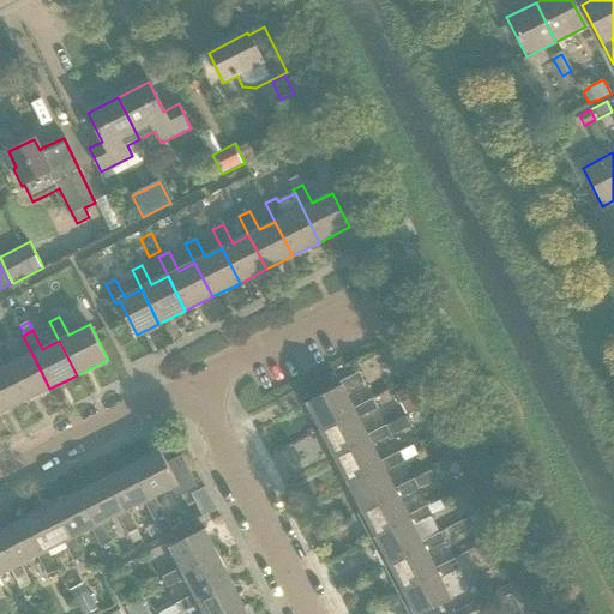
[(385,350),(391,362),(405,356),(398,343),(385,350)]
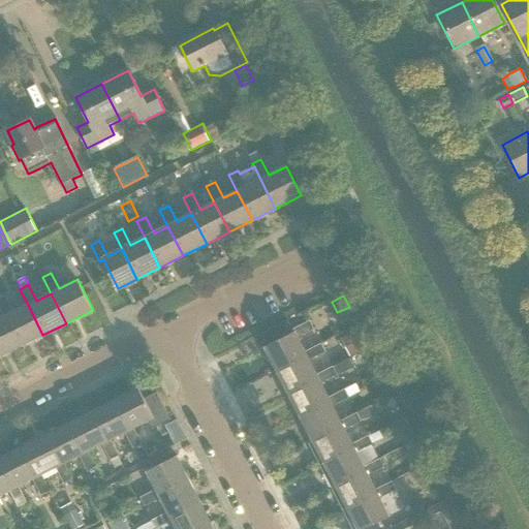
[(0,299),(0,307),(4,316),(20,346),(42,335),(28,305),(13,312),(5,297),(0,299)]
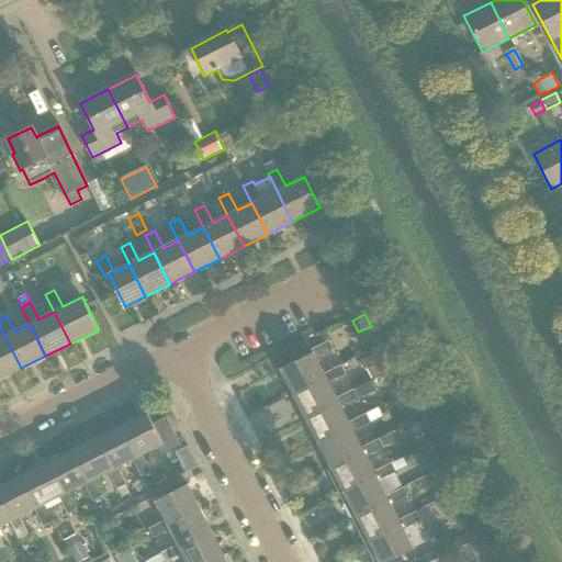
[(0,379),(21,368),(4,336),(0,338),(0,379)]
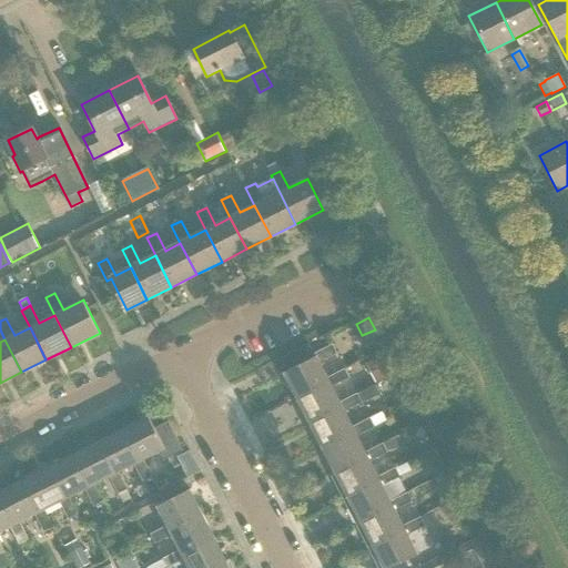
[(284,373),(295,394),(326,378),(320,363),(337,354),(333,344),(314,354),(316,357),(284,373)]
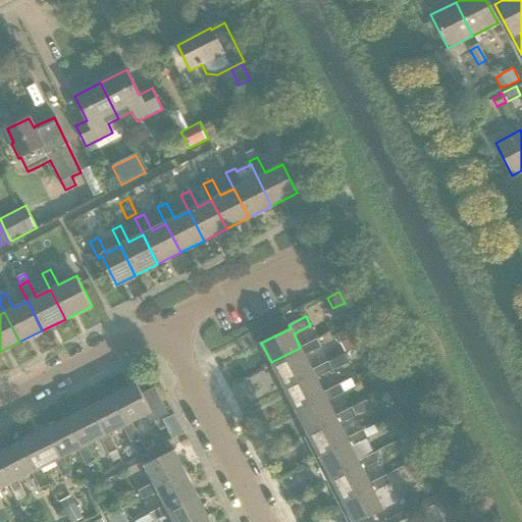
[(336,334),(346,353),(365,344),(356,325),(336,334)]
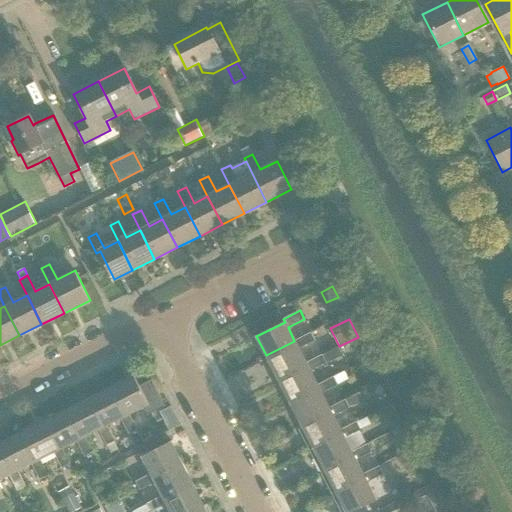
[(266,355),(277,377),(306,363),(299,350),(316,341),(311,332),(294,341),(266,355)]
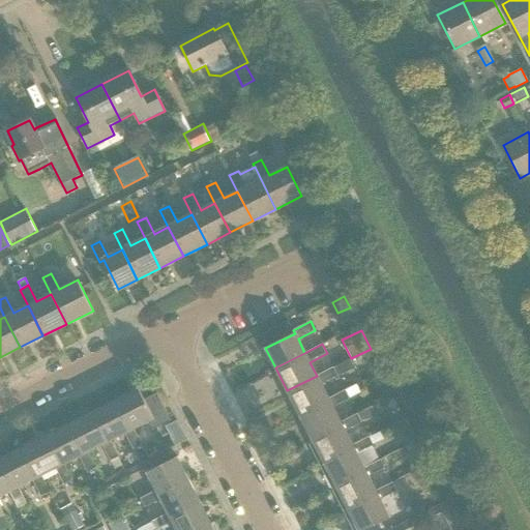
[(287,390),(299,413),(328,399),(321,385),(339,376),(339,375),(355,367),(351,358),(317,376),(287,390)]
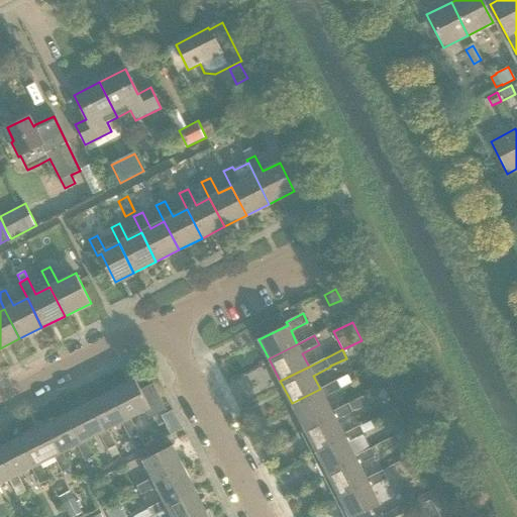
[(369,353),(358,358),(363,368),(373,363),(369,353)]
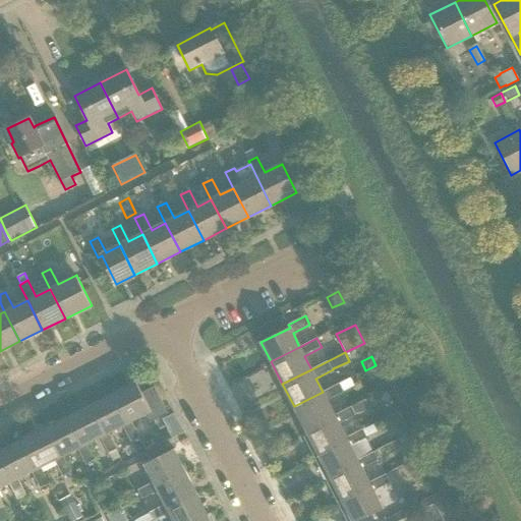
[(294,406),(305,429),(335,415),(328,401),(344,392),(355,386),(351,378),(323,392),(294,406)]
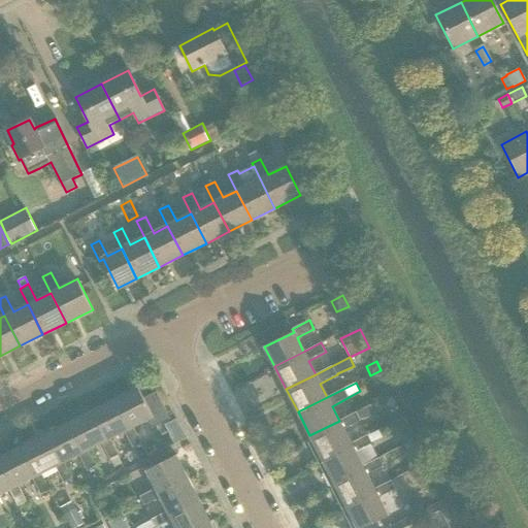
[(137,388),(114,399),(130,430),(132,428),(147,421),(151,428),(169,419),(156,392),(143,398),(137,388)]
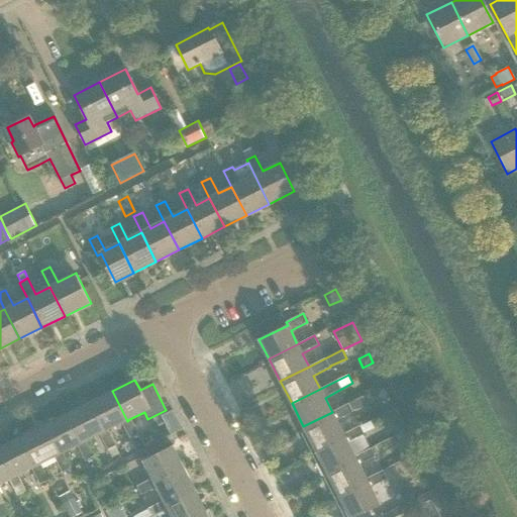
[(127,421),(112,391),(89,403),(104,432),(107,430),(121,423),(129,438),(137,434),(129,419),(127,421)]
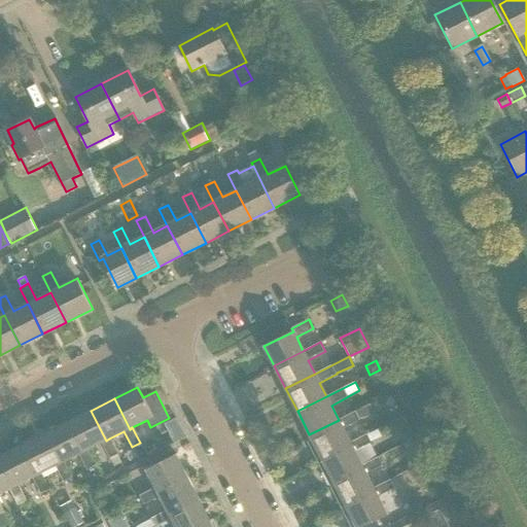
[(339,420),(309,434),(316,449),(313,451),(319,463),(322,461),(321,457),(350,443),(344,429),(360,421),(360,420),(375,413),(370,403),(355,412),(339,420)]
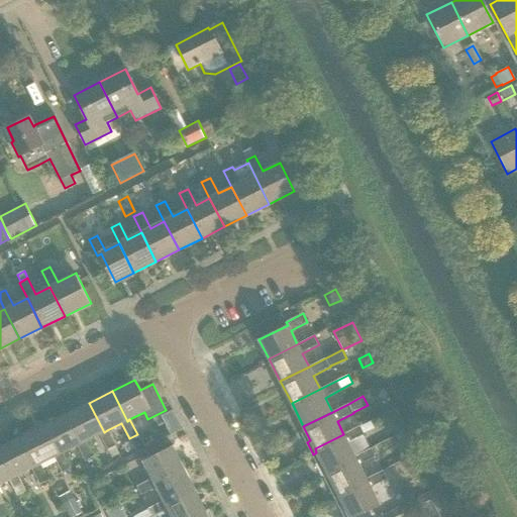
[(82,444),(85,442),(99,435),(107,450),(115,446),(107,430),(104,432),(89,403),(84,405),(66,414),(82,444)]
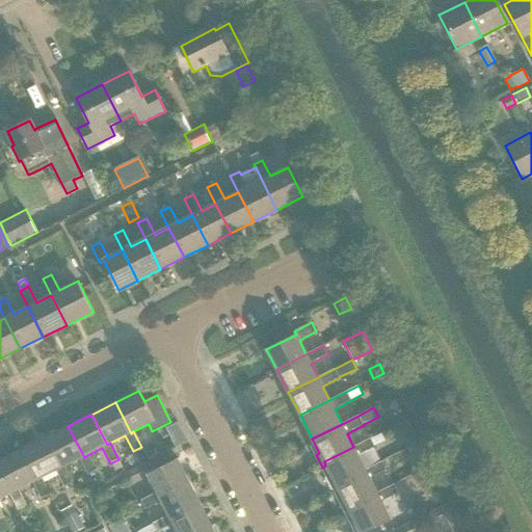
[(401,433),(411,429),(407,421),(397,425),(401,433)]
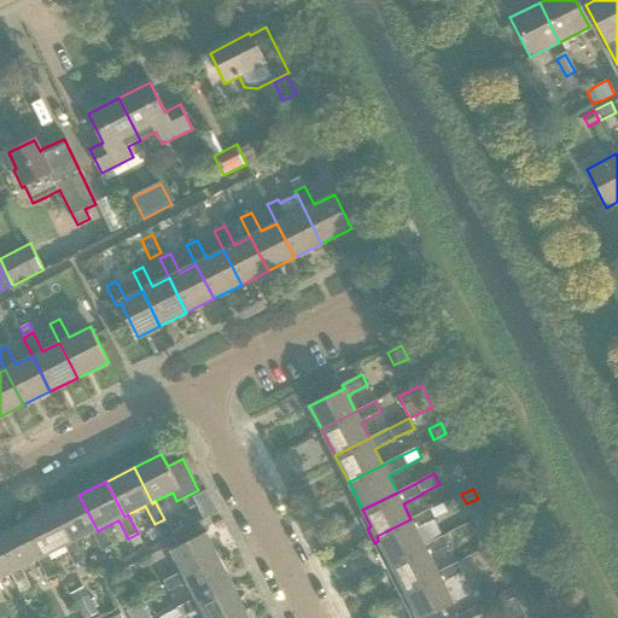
[(208,490),(196,496),(202,508),(214,502),(208,490)]
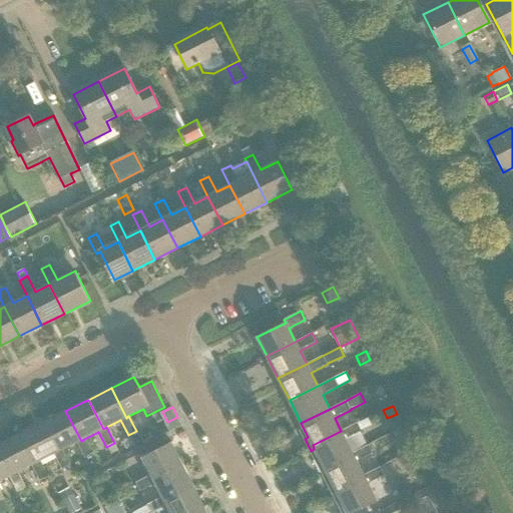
[(92,454),(84,439),(81,441),(65,411),(44,422),(59,451),(61,450),(76,443),(84,458),(92,454)]
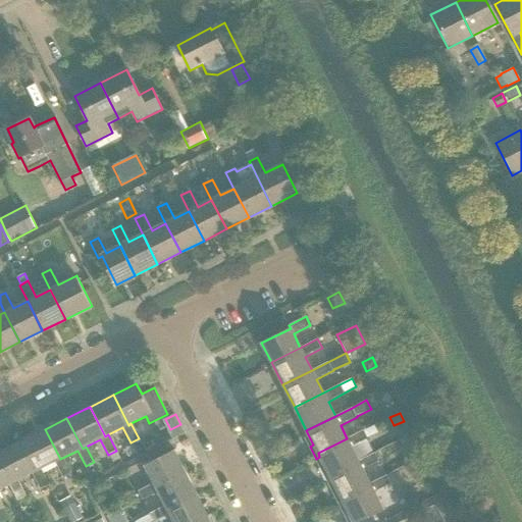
[(347,438),(318,453),(319,457),(324,466),(320,468),(327,481),(331,479),(329,476),(358,461),(352,448),(368,438),(368,437),(381,430),(378,423),(364,430),(364,429),(347,438)]
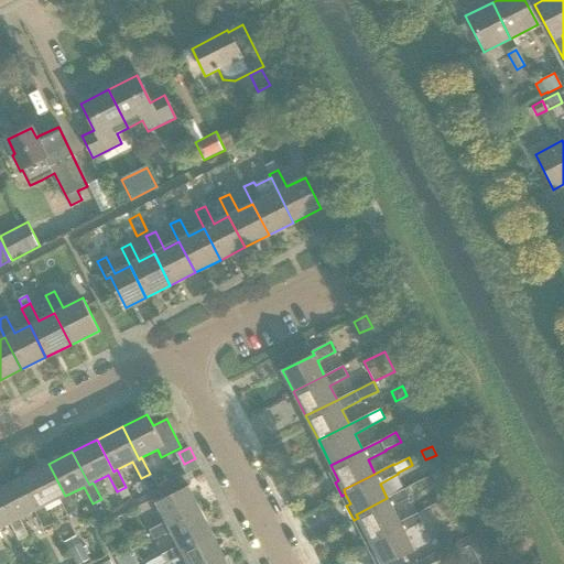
[(65,496),(49,464),(24,476),(41,508),(43,507),(58,499),(67,516),(76,511),(67,495),(65,496)]
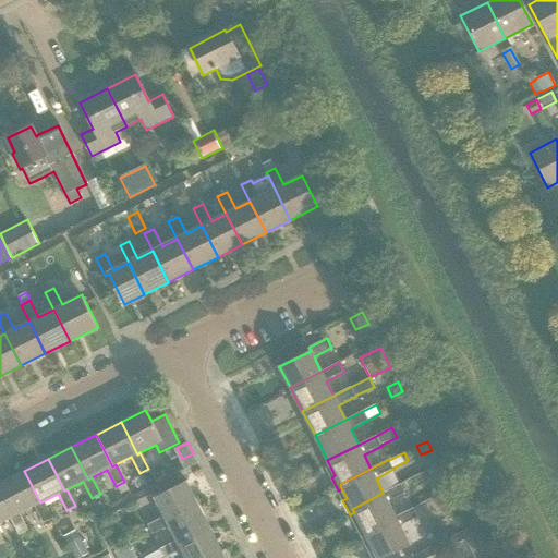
[(438,495),(451,488),(439,464),(426,471),(438,495)]
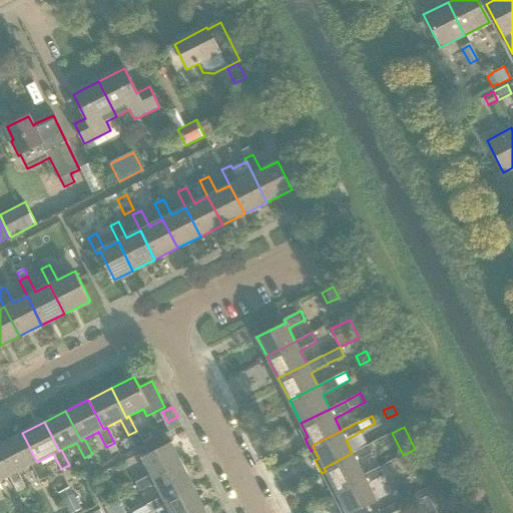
[(37,462),(22,433),(0,444),(15,474),(18,472),(31,465),(39,480),(47,476),(39,461),(37,462)]
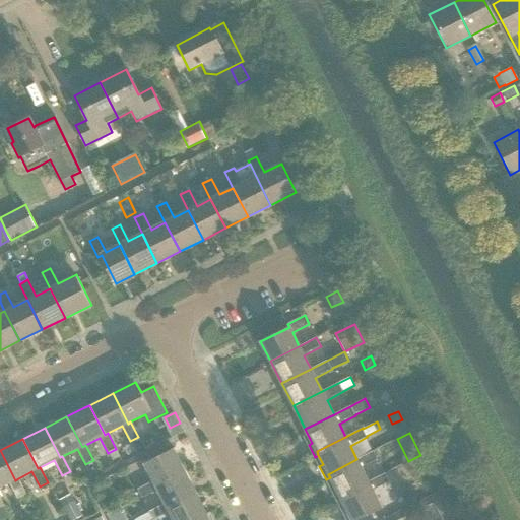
[(157,490),(187,475),(173,448),(143,463),(153,481),(137,490),(142,498),(157,490)]
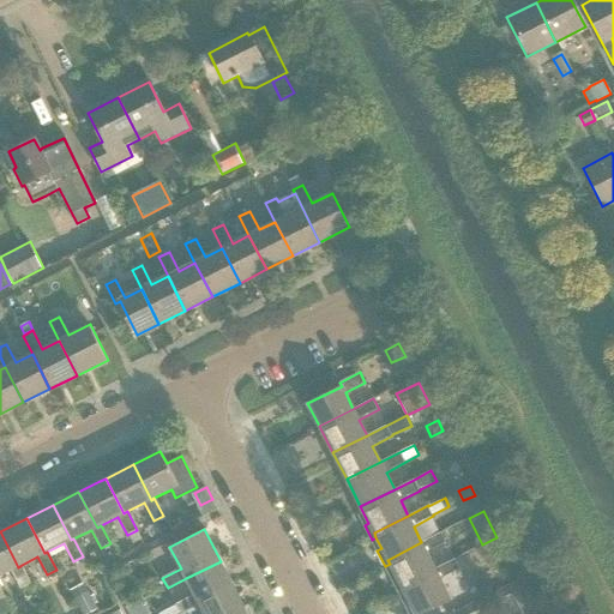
[(0,576),(12,571),(20,588),(30,583),(22,565),(18,567),(0,531),(0,576)]
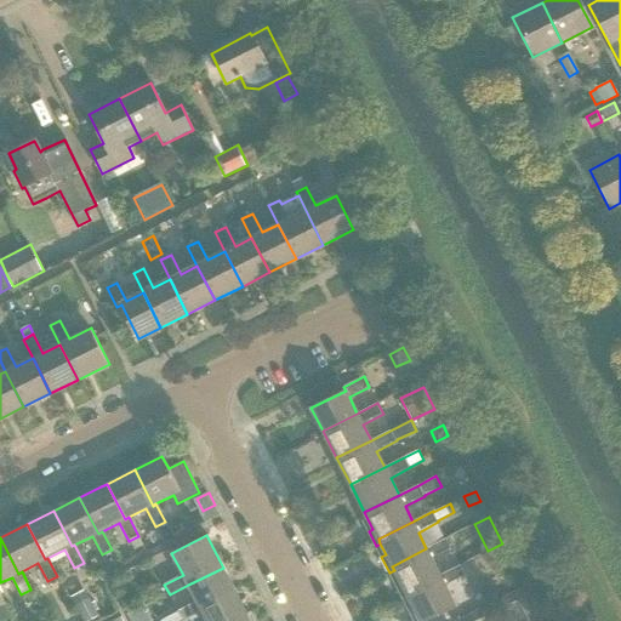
[(426,548),(392,567),(394,570),(400,582),(396,585),(403,599),(408,598),(405,592),(440,575),(432,559),(451,548),(446,539),(426,548)]
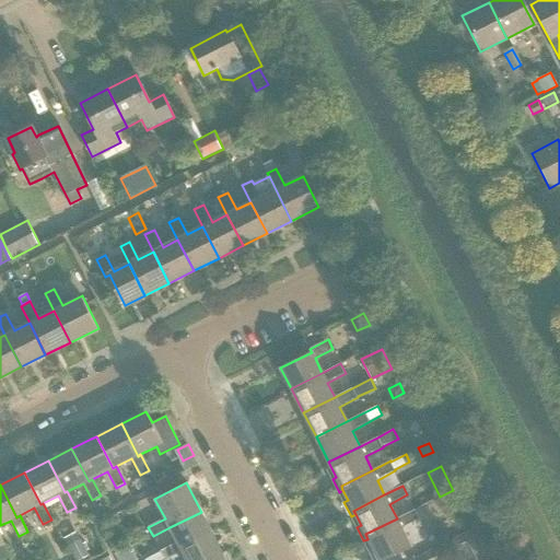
[(397,518),(365,534),(368,539),(373,549),(369,551),(373,559),(385,559),(411,547),(401,528),(420,520),(415,509),(397,518)]
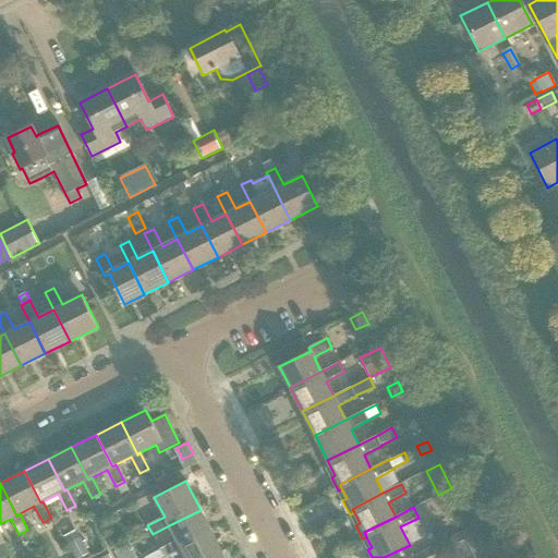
[(201,510),(169,525),(177,541),(160,549),(160,550),(164,557),(165,557),(181,550),(213,534),(201,510)]
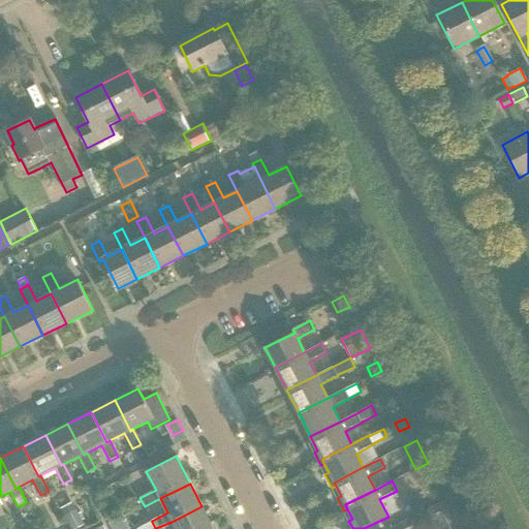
[(409,508),(413,516),(425,510),(418,499),(411,503),(409,508)]
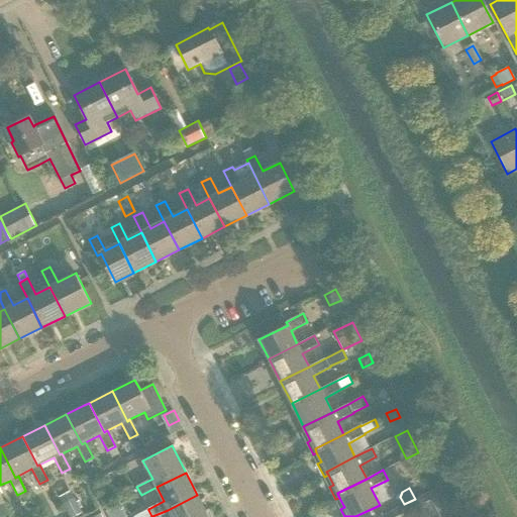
[(207,516),(209,516),(197,495),(168,510),(171,516),(207,516)]
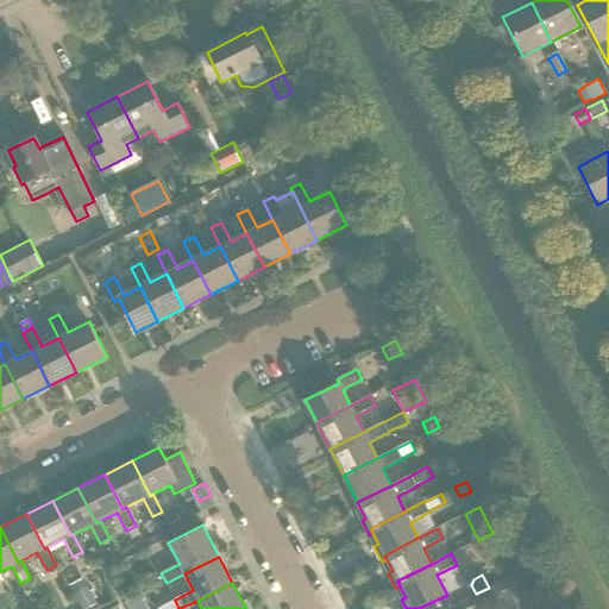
[(90,589),(77,595),(83,608),(87,608),(98,604),(90,589)]
